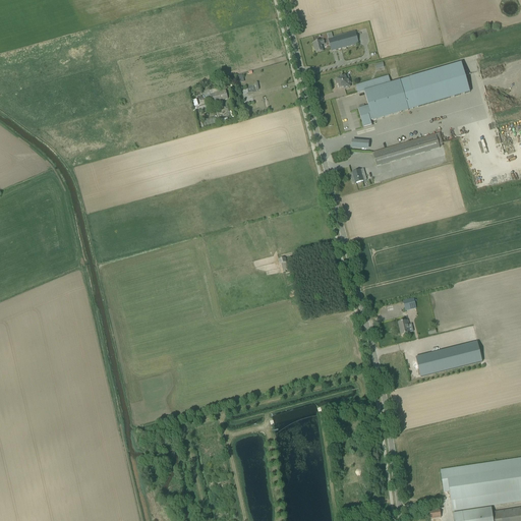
[(332,51),(358,44),(355,32),(328,39),(332,51)]
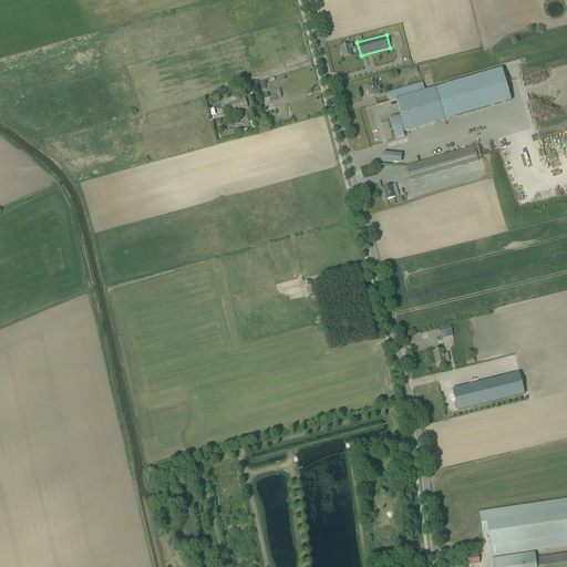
[(340,47),(341,51),(342,51),(344,58),(351,57),(350,49),(353,48),(352,44),(340,47)]
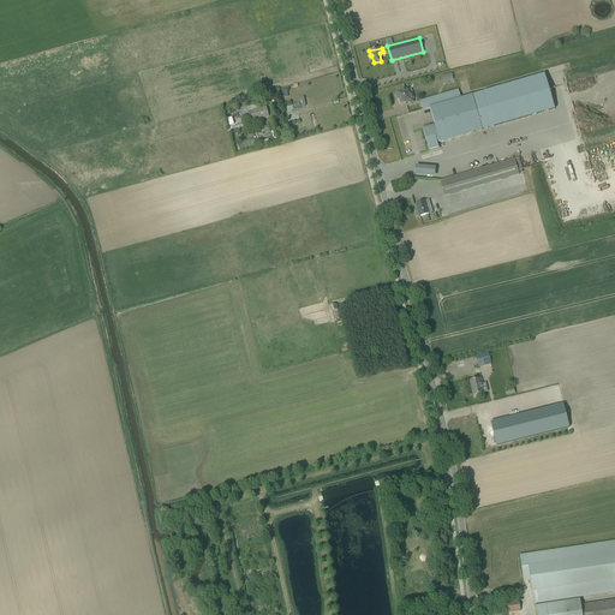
[(461,100),(430,109),(435,126),(433,127),(433,126),(423,130),(429,151),(439,149),(437,143),(440,143),(482,131),(555,109),(544,75),(487,91),(472,96),(461,99),(461,100)]
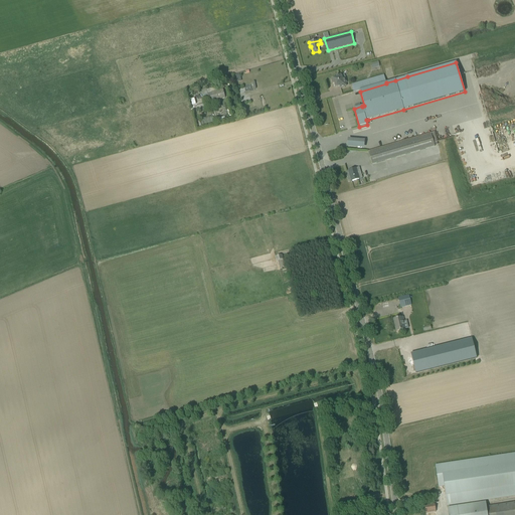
[(336,78),(331,79),(333,84),(334,83),(335,88),(339,87),(340,89),(346,87),(345,83),(347,82),(344,74),(335,76),(336,78)]
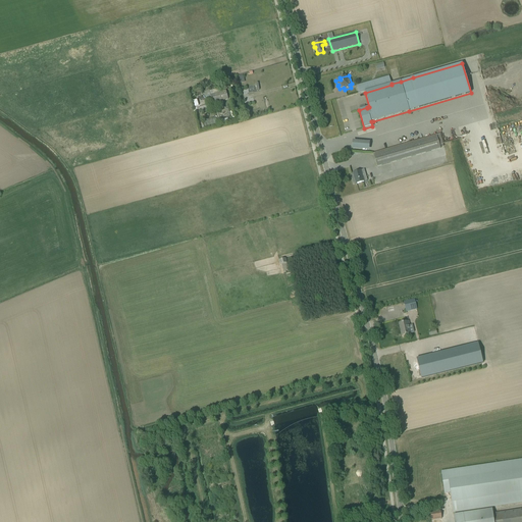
[(365,92),(365,93),(392,85),(392,84),(389,77),(357,88),(359,94),(365,92)]
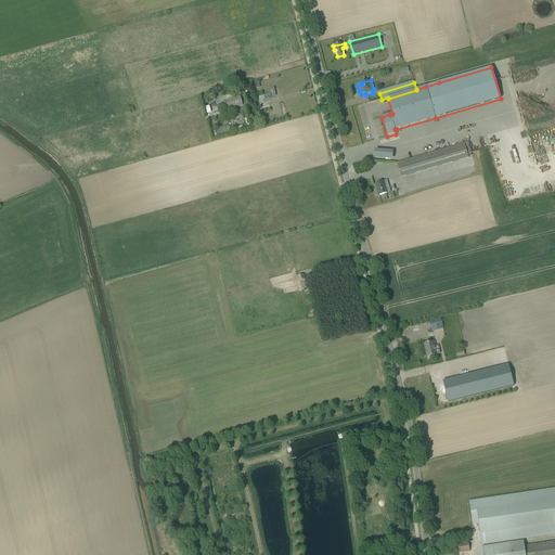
[(226,108),(242,104),(241,98),(219,103),(221,112),(226,111),(226,108)]
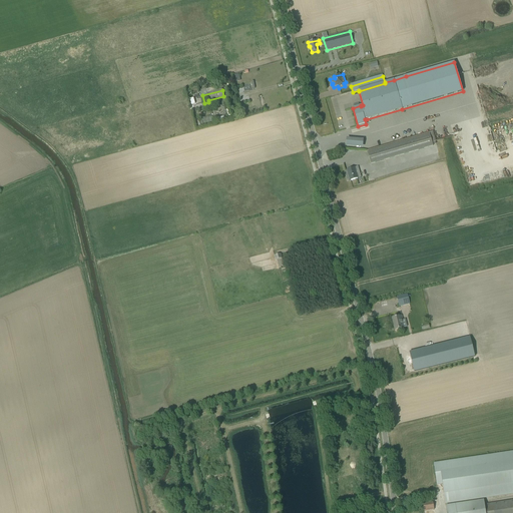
[(367,152),(371,164),(433,146),(430,134),(367,152)]
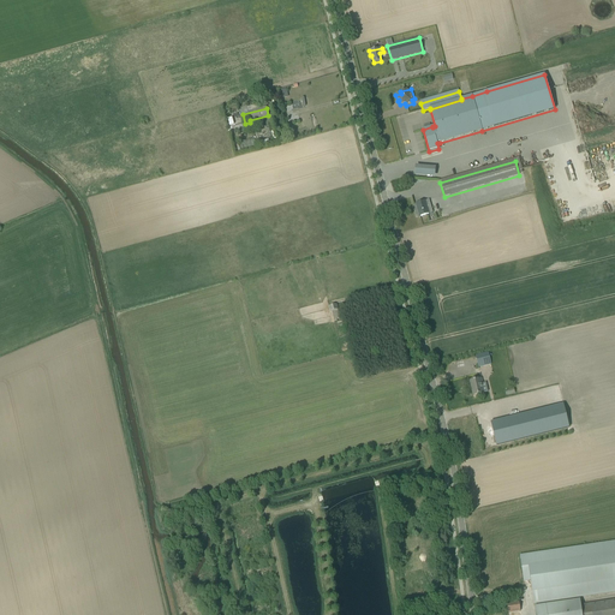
[(415,175),(435,178),(436,167),(416,166),(415,175)]
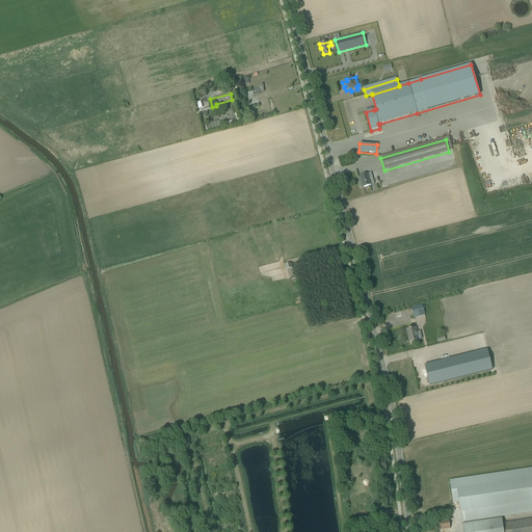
[(351,180),(357,177),(355,170),(347,174),(349,181),(351,180)]
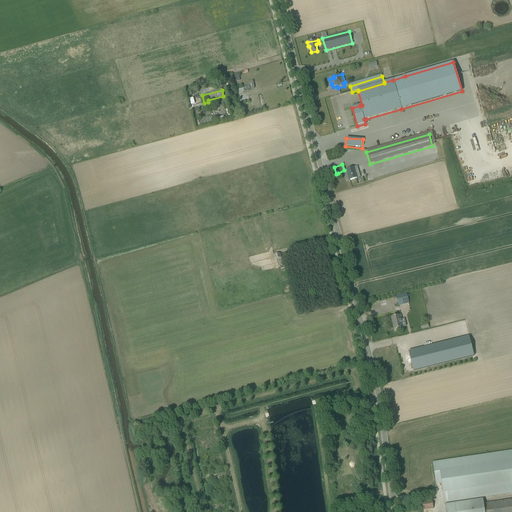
[(348,174),(350,180),(360,177),(357,166),(346,170),(348,175),(348,174)]
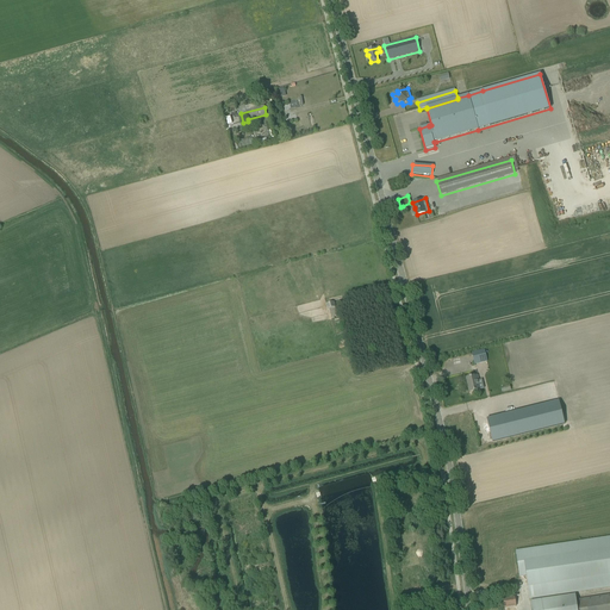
[(479,362),(521,355),(518,342),(471,352),(473,359),(478,358),(479,362)]
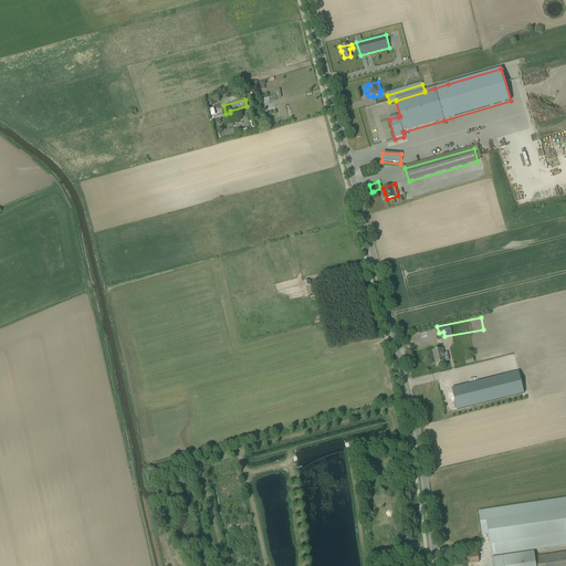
[(433,359),(436,364),(440,363),(449,360),(447,350),(443,352),(443,348),(432,352),(433,356),(435,356),(435,358),(433,359)]
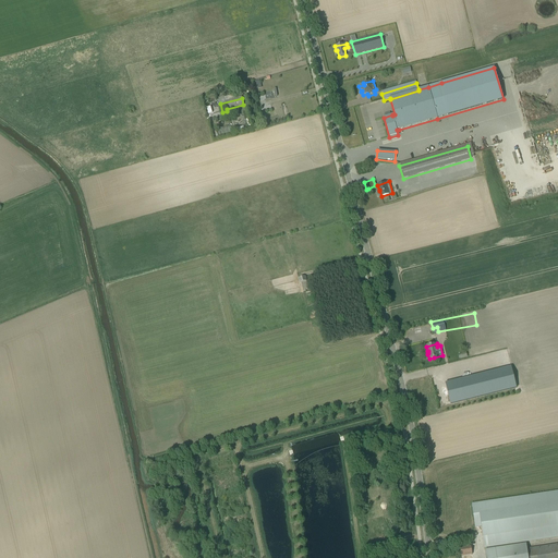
[(511,367),(445,384),(450,404),(516,389),(511,367)]
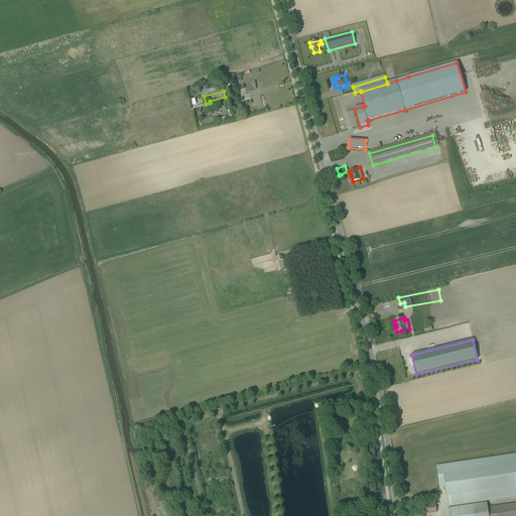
[(515,454),(436,466),(437,477),(439,488),(444,488),(447,507),(515,496),(515,454)]
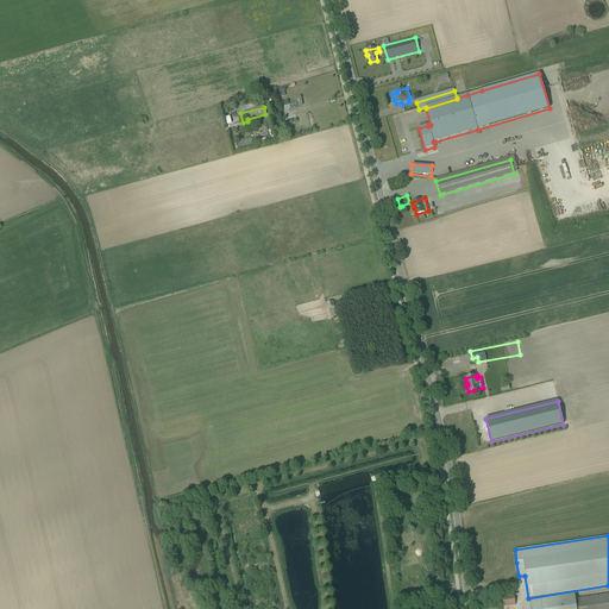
[(608,608),(608,594),(575,600),(575,594),(529,601),(529,608),(608,608)]
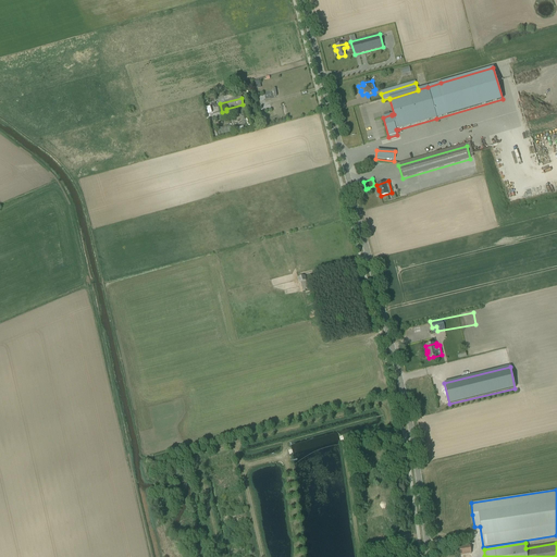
[(459,547),(460,555),(471,554),(470,545),(459,547)]
